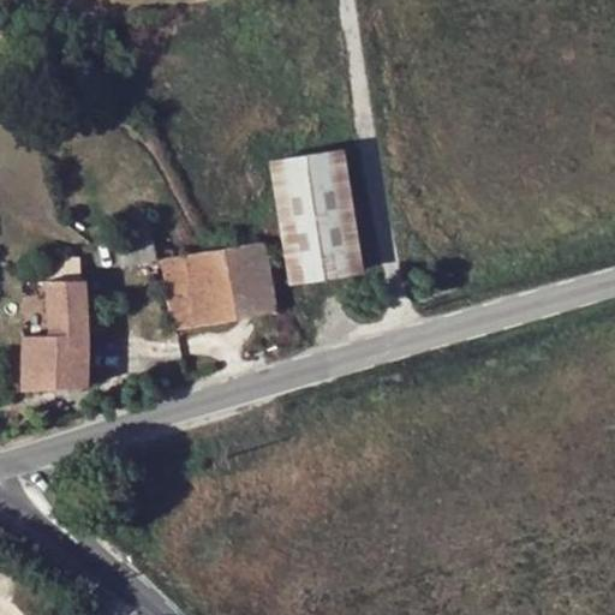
[(344,147),(269,159),(288,284),(363,273),(344,147)]
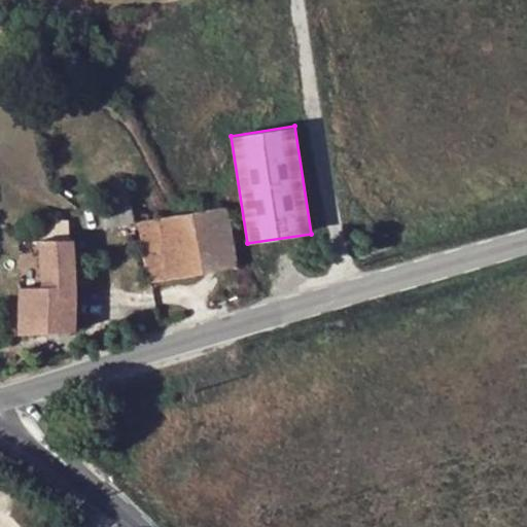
[(130,198),(126,181),(103,187),(106,202),(100,204),(105,227),(132,221),(128,199),(130,198)]
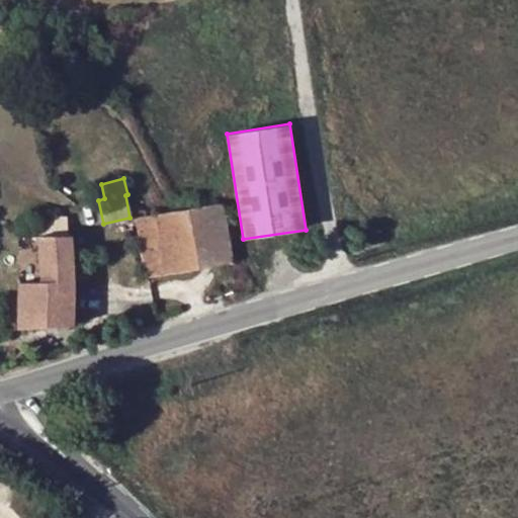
[(199,267),(230,262),(220,202),(189,207),(199,267)]
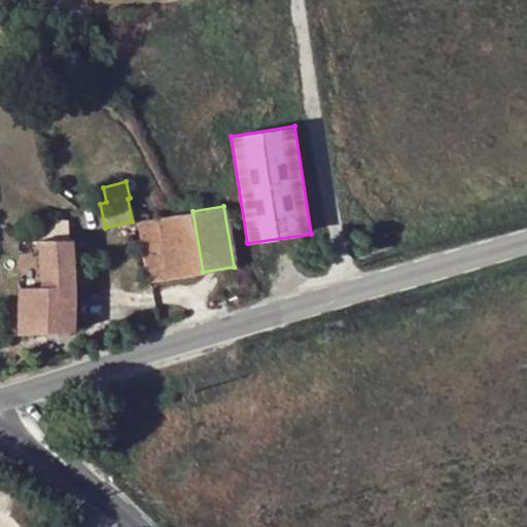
[(149,281),(203,272),(192,211),(138,221),(149,281)]
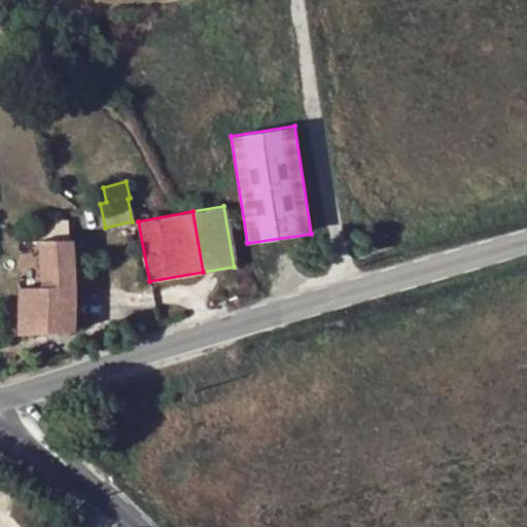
[(43,224),(43,226),(43,240),(72,239),(67,223),(43,224)]
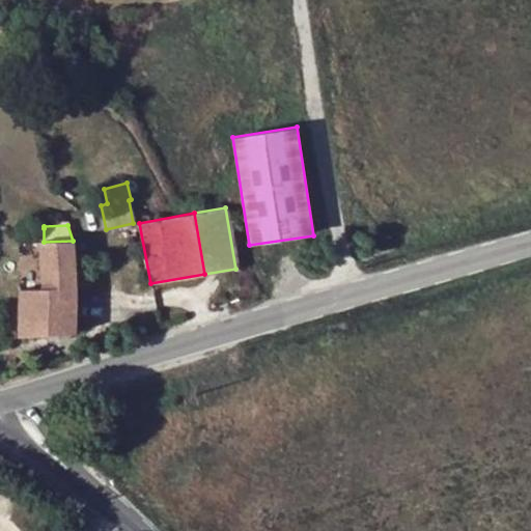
[(44,242),(44,271),(44,288),(22,288),(21,336),(76,333),(75,242),(73,241),(44,242)]
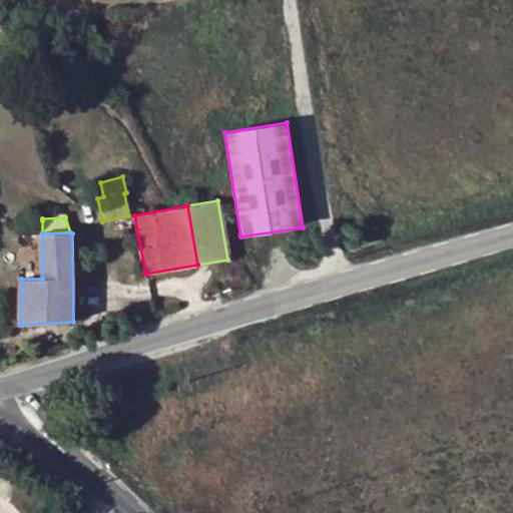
All buildings are outlined.
